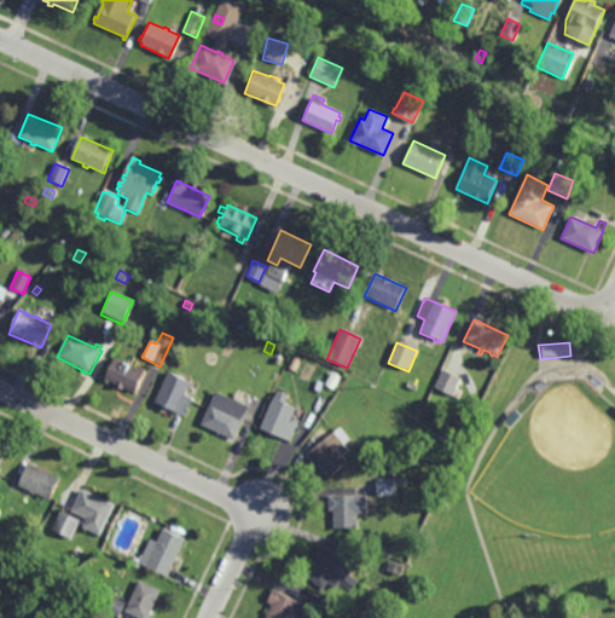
[(133,394),(125,390),(123,392),(115,388),(116,386),(105,380),(116,357),(144,371),(133,394)]
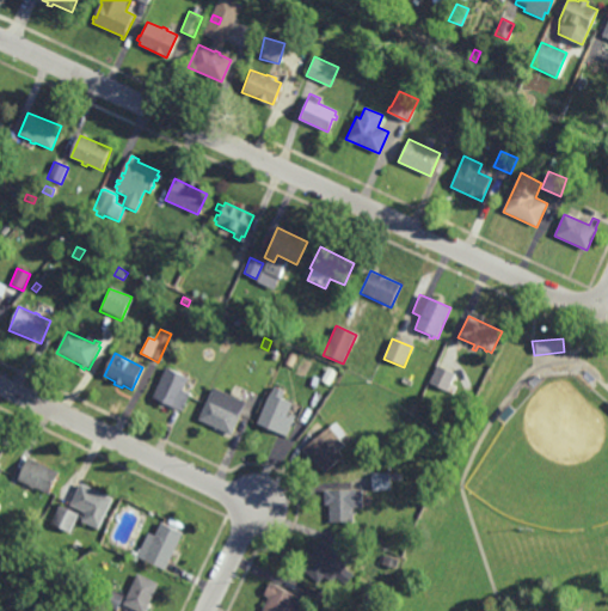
[(290,368),(288,367),(287,370),(283,368),(286,366),(283,365),(289,353),(295,355),(290,368)]
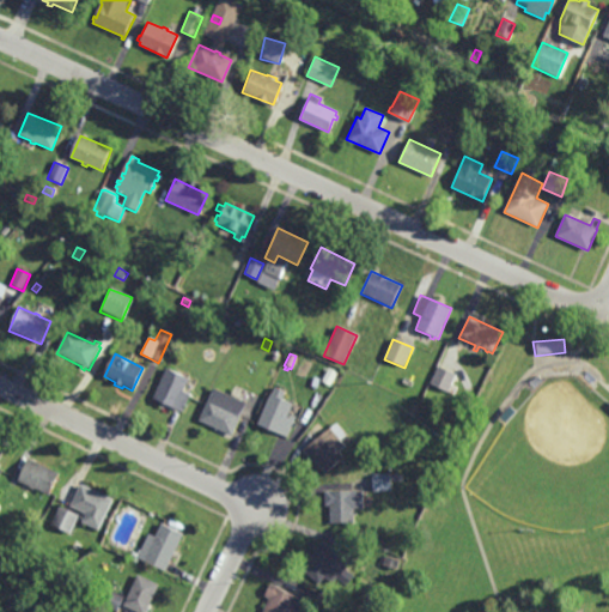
[(452,395),(428,385),(438,367),(456,375),(451,386),(456,388),(452,395)]
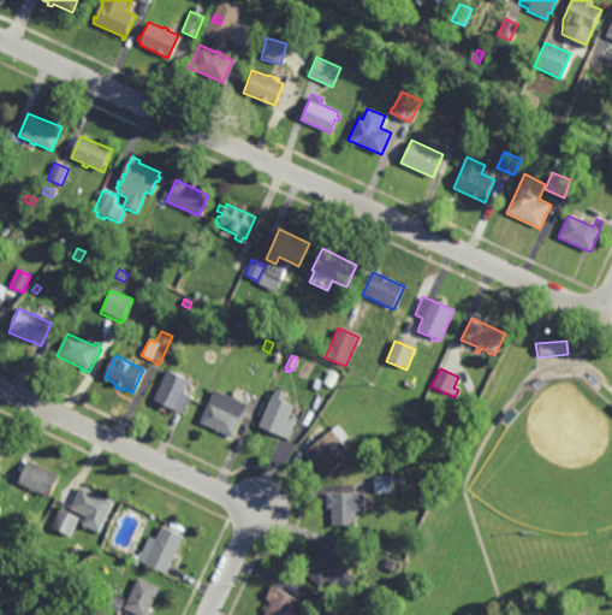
[(331,389),(321,384),(328,370),(337,374),(331,389)]
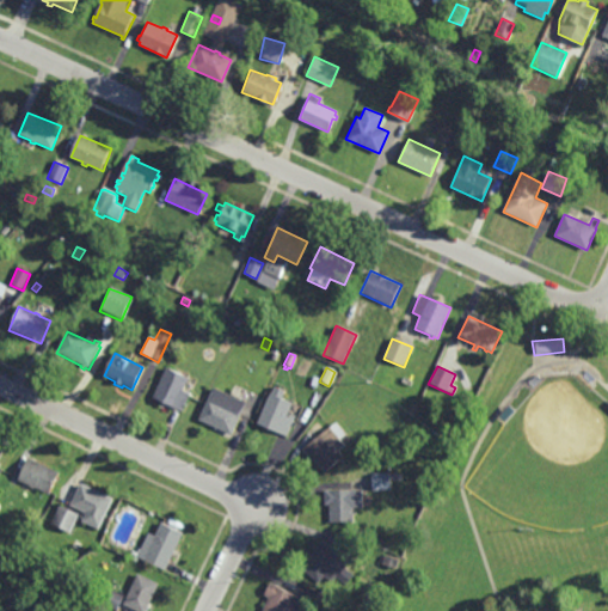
[(180,413),(151,398),(165,368),(186,379),(180,391),(189,395),(180,413)]
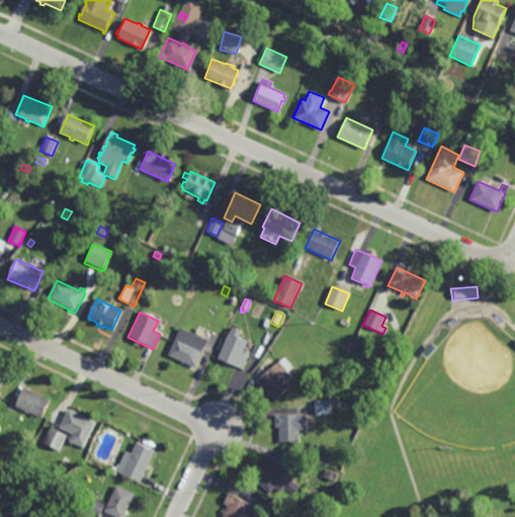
[(448,327),(444,323),(451,315),(455,319),(448,327)]
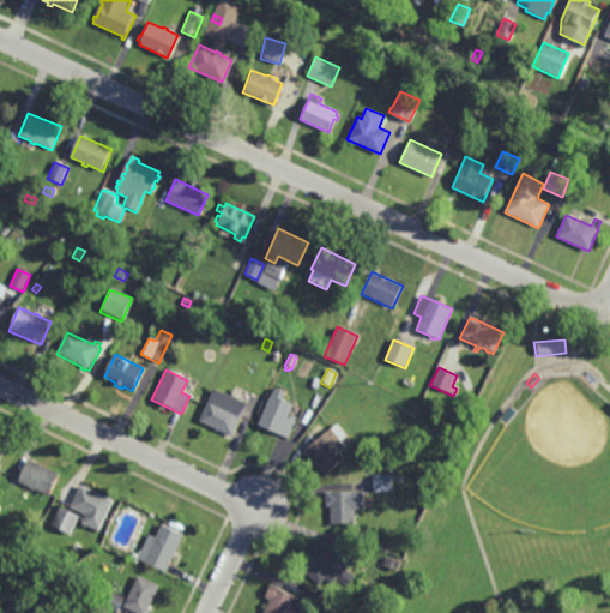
[(605,402),(592,391),(595,389),(585,380),(590,374),(599,383),(596,388),(608,398),(605,402)]
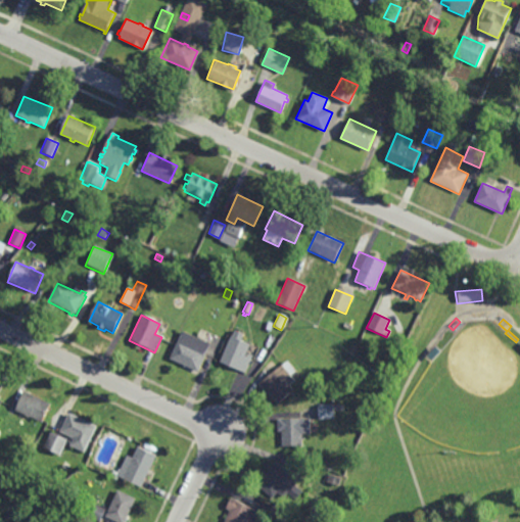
[(240,341),(249,345),(244,357),(250,359),(243,374),(229,367),(228,369),(224,367),(225,366),(219,363),(230,336),(231,337),(234,330),(243,334),(240,341)]
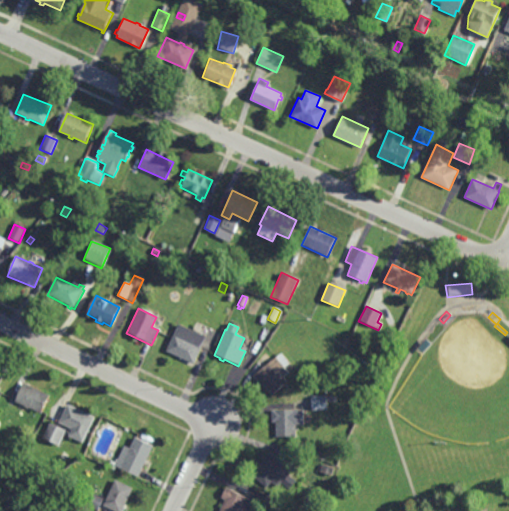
[(193,364),(164,352),(176,324),(205,337),(193,364)]
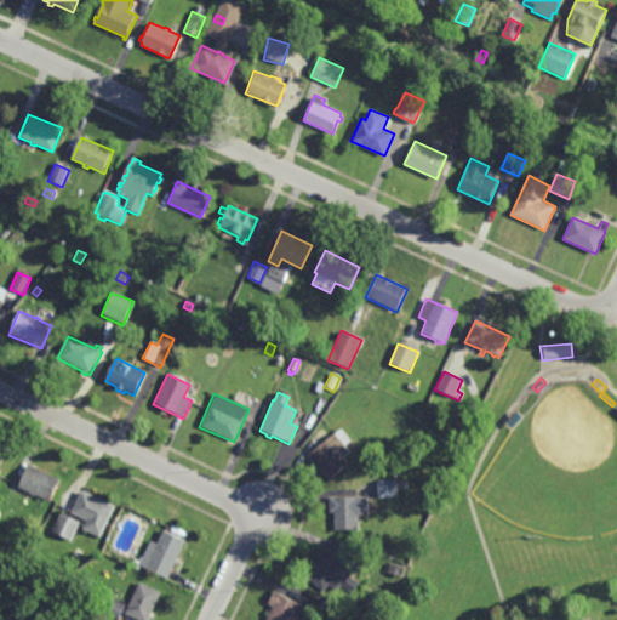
[(525,411),(521,408),(531,396),(536,399),(525,411)]
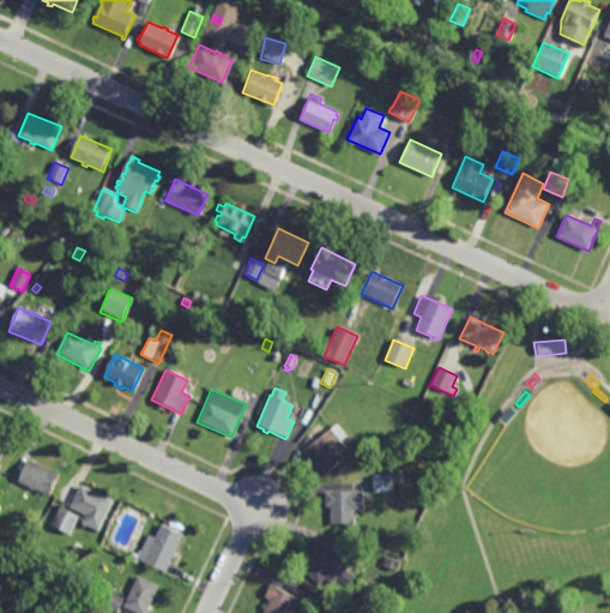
[(325,475),(313,461),(309,463),(301,451),(336,424),(345,437),(340,442),(345,448),(338,452),(344,460),(325,475)]
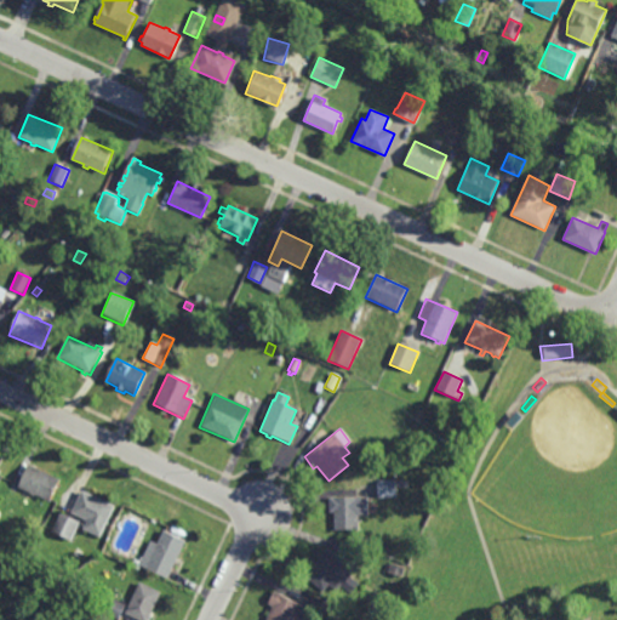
[(365,471),(361,462),(371,459),(375,468),(365,471)]
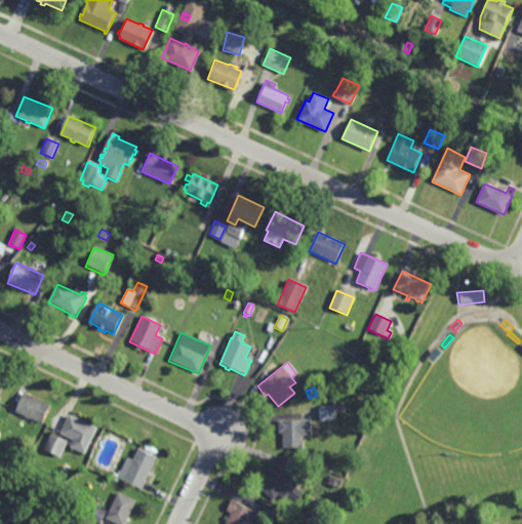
[(41,426),(14,413),(24,394),(50,406),(41,426)]
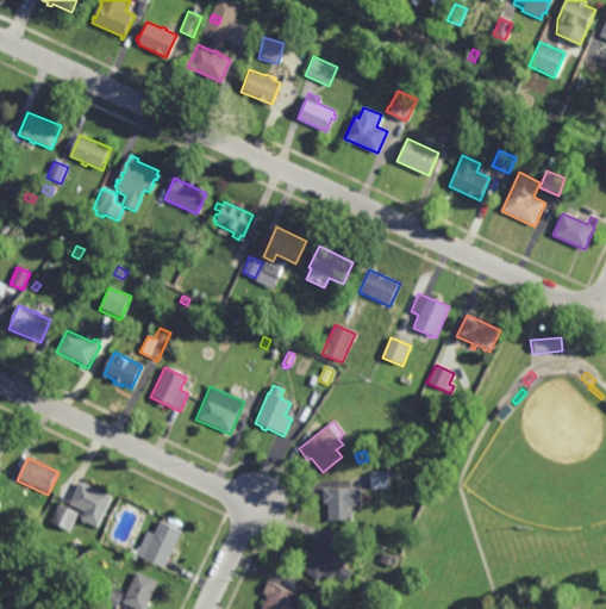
[(388,491),(369,491),(369,472),(388,473),(388,491)]
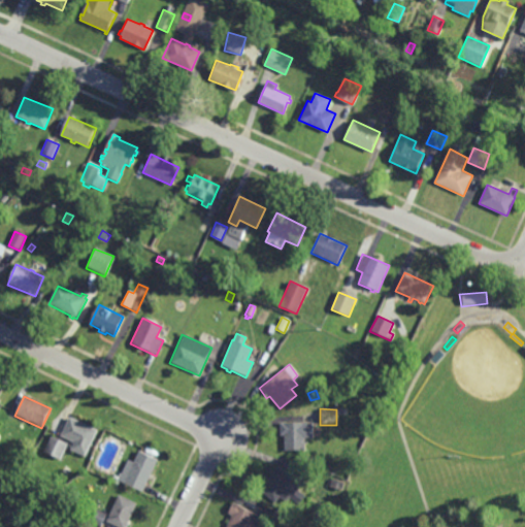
[(303,445),(305,445),(305,449),(303,449),(303,451),(284,451),(284,434),(281,434),(281,430),(283,430),(282,416),(300,416),(300,423),(303,423),(303,445)]
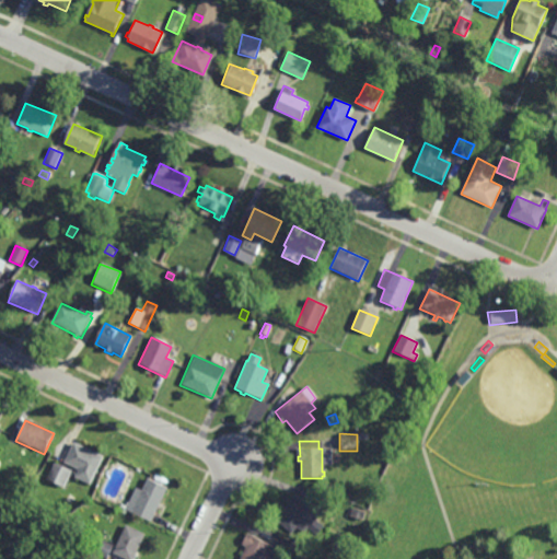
[(91,486),(74,478),(78,470),(64,464),(73,443),(104,457),(91,486)]
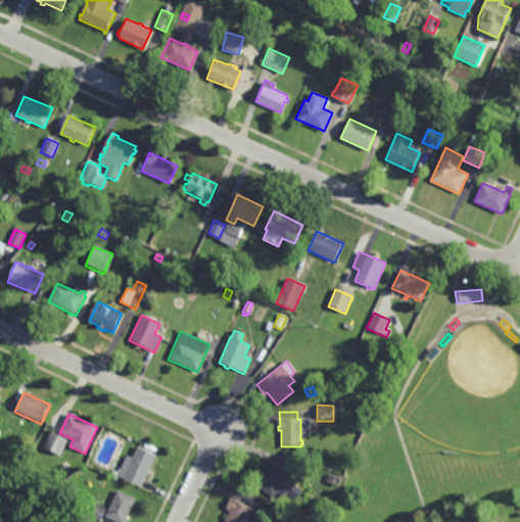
[(59,457),(43,448),(50,433),(67,441),(59,457)]
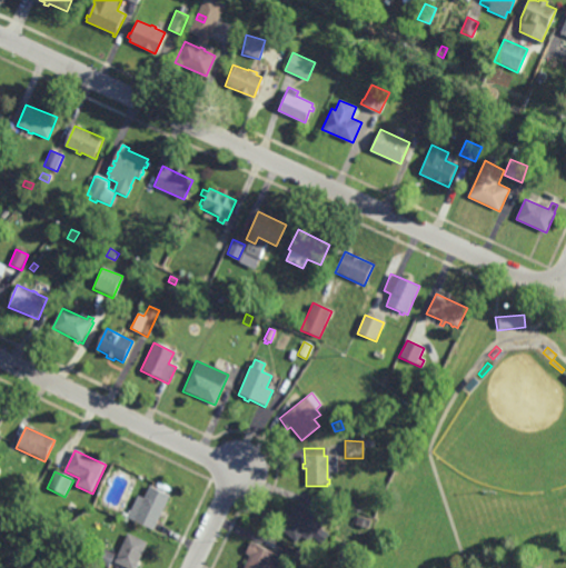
[(152,531),(127,520),(126,524),(118,519),(121,512),(126,515),(127,510),(128,511),(136,496),(142,499),(148,487),(169,496),(152,531)]
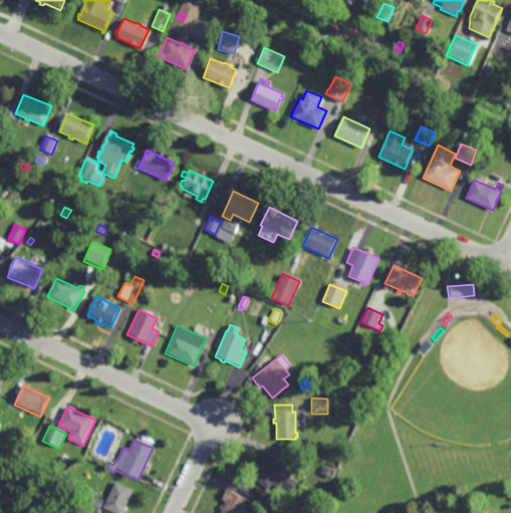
[(278,462),(283,457),(296,468),(288,477),(297,484),(289,493),(281,486),(277,491),(271,485),(266,491),(250,478),(270,455),(278,462)]
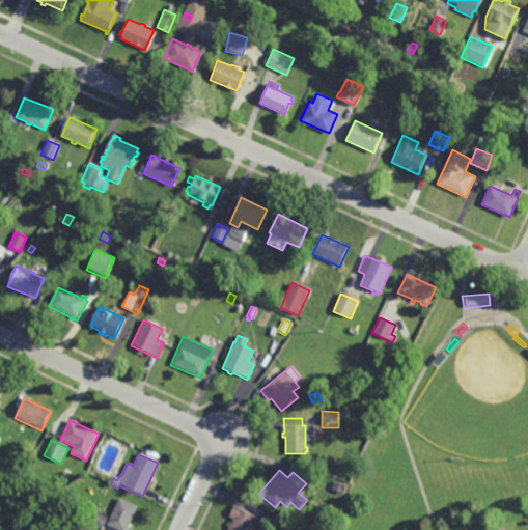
[(345,485),(343,494),(335,492),(337,483),(345,485)]
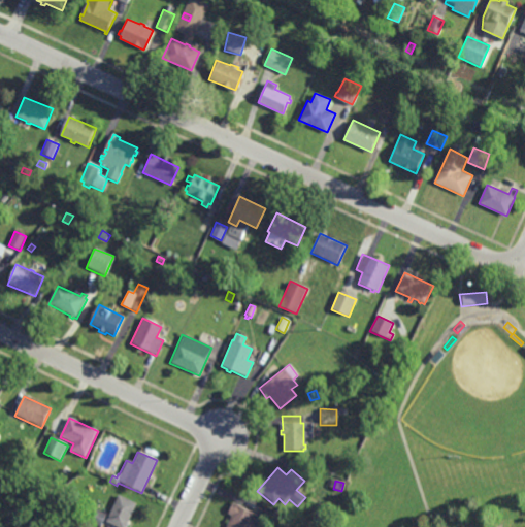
[(113,526),(105,523),(118,496),(135,503),(124,526),(113,526)]
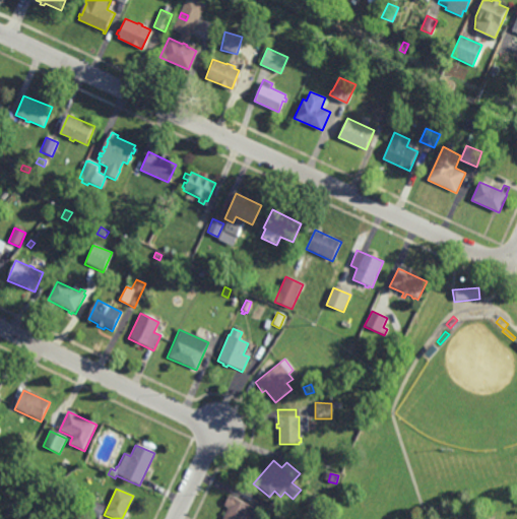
[(221,518),(227,508),(223,507),(228,496),(257,511),(253,518),(221,518)]
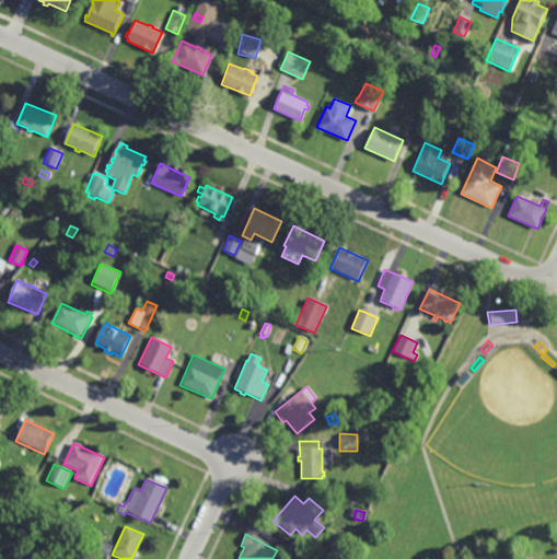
[(306,545),(300,540),(302,536),(309,540),(306,545)]
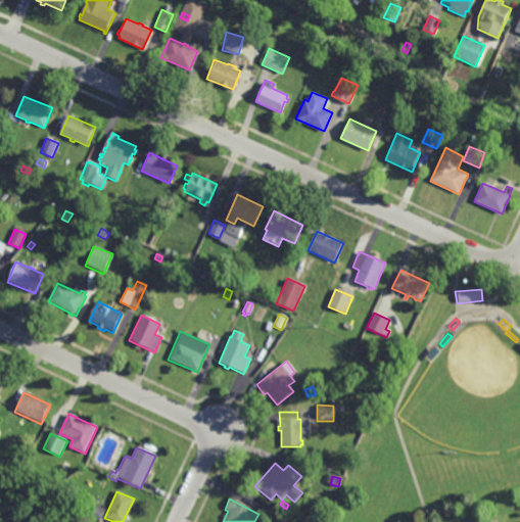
[(95,521),(85,517),(91,505),(105,511),(100,521),(95,521)]
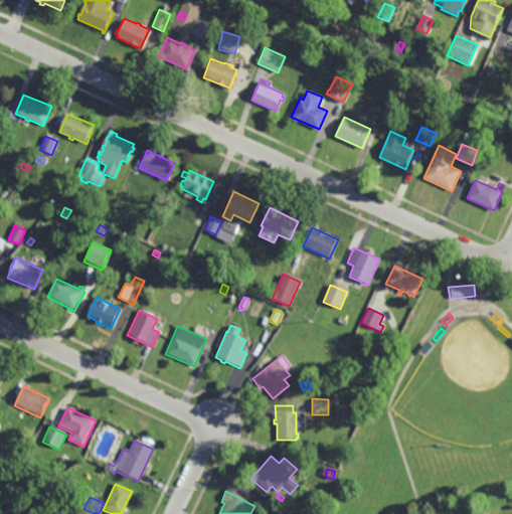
[(269,513),(264,511),(270,498),(284,505),(279,513),(269,513)]
